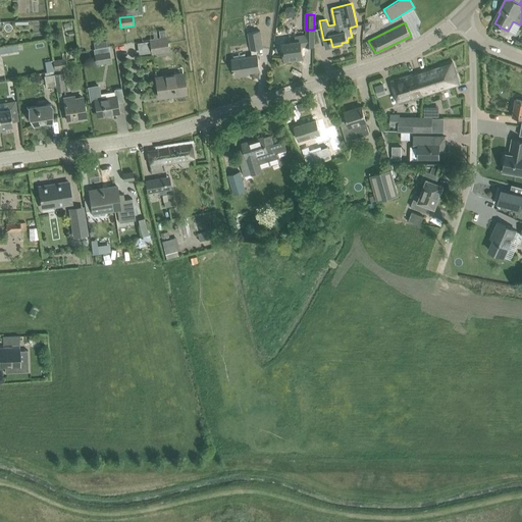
[(260,31),(249,33),(251,50),(263,48),(260,31)]
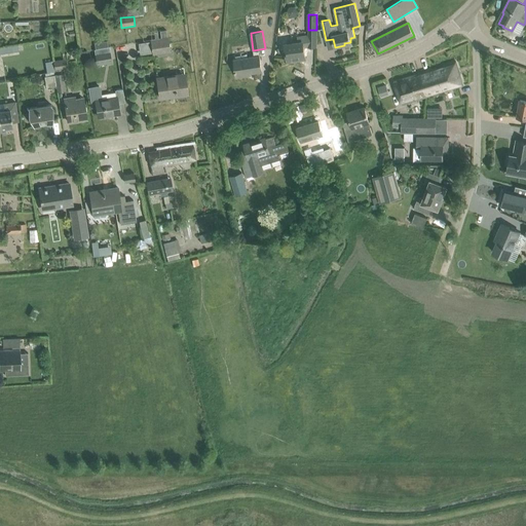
[(297,34),(278,37),(280,52),(286,52),(287,62),(305,59),(304,46),(307,46),(308,46),(307,36),(298,37),(297,34)]
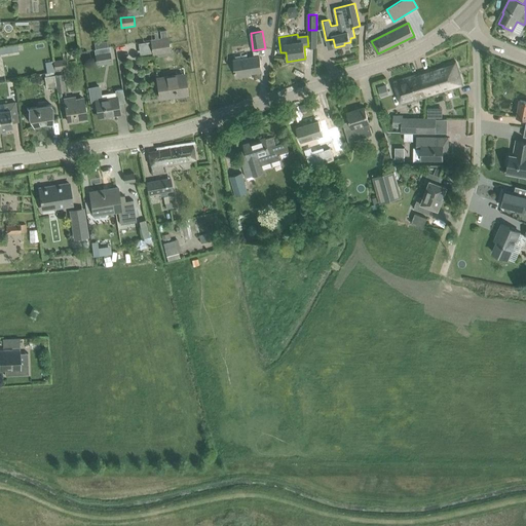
[(167,36),(150,39),(153,54),(171,51),(167,36)]
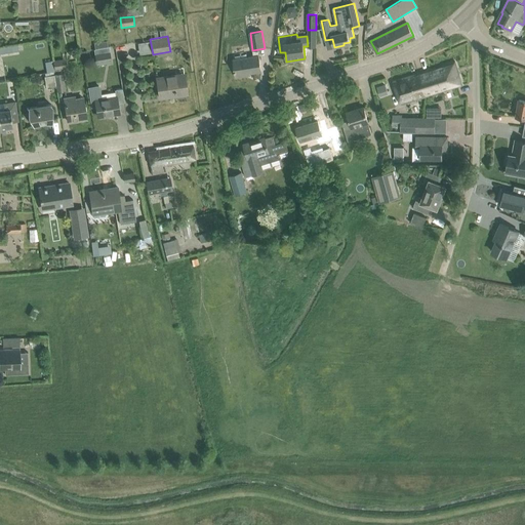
[(109,51),(108,47),(95,49),(96,53),(95,54),(96,64),(111,61),(109,51)]
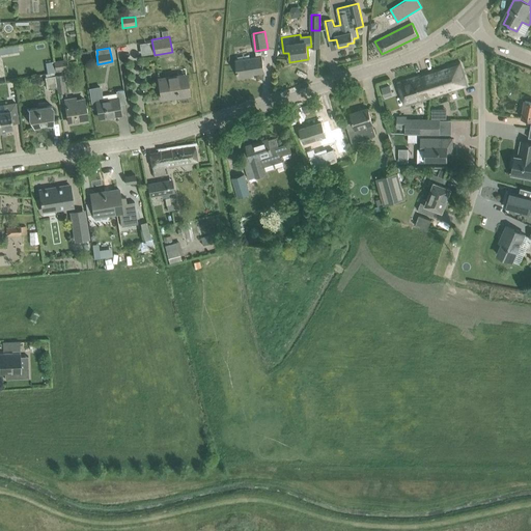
[(262,55),(235,59),(239,78),(249,77),(249,75),(264,72),(262,55)]
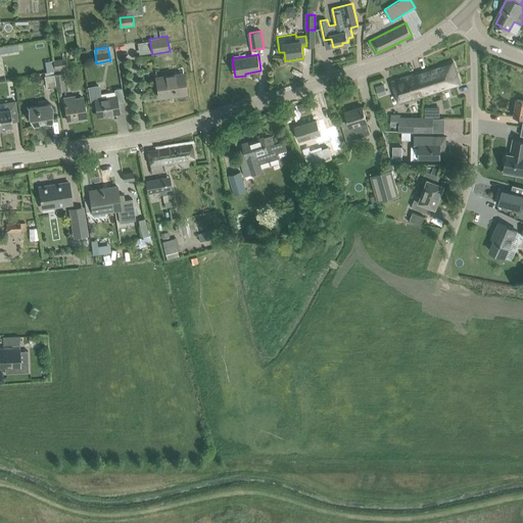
[(63,58),(53,60),(55,67),(64,65),(63,58)]
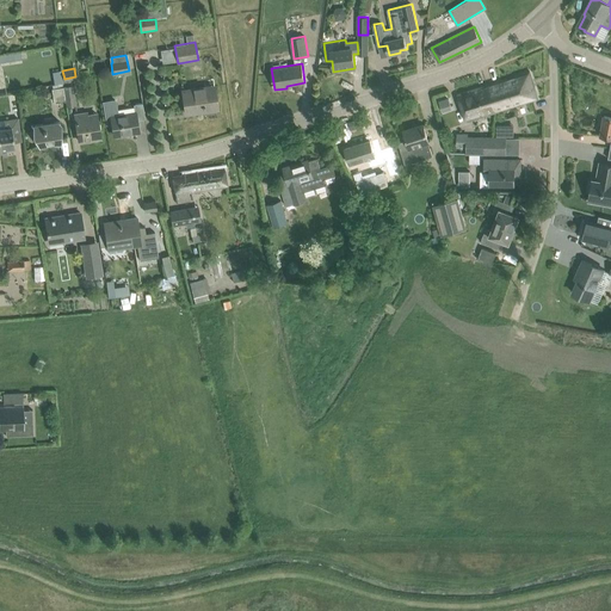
[(487,85),(495,112),(538,99),(530,72),(514,76),(516,79),(508,81),(507,79),(487,85)]
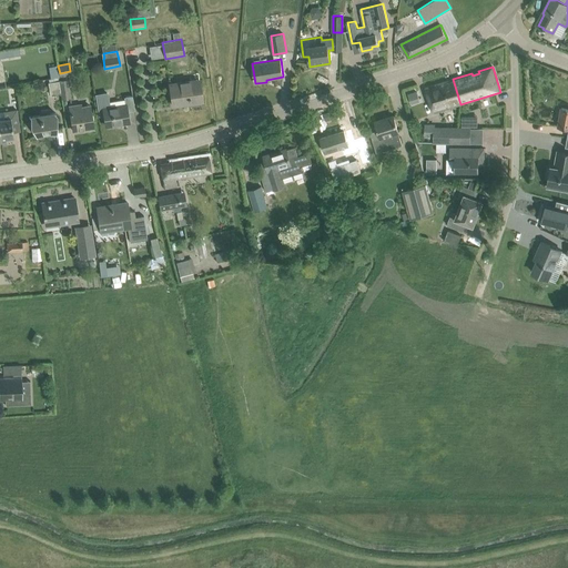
[(59,81),(61,92),(62,98),(71,97),(69,79),(59,81)]
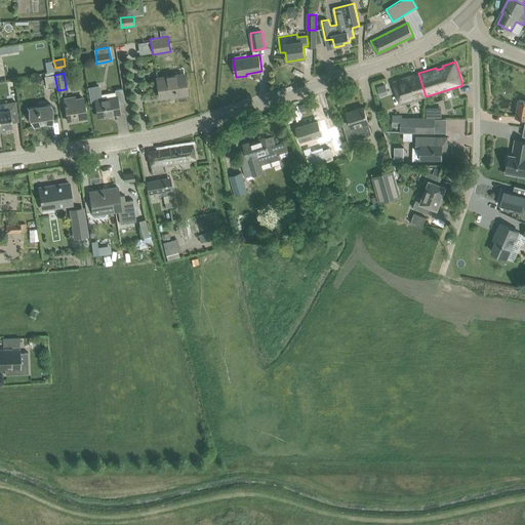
[(400,105),(426,96),(418,73),(393,81),(400,105)]
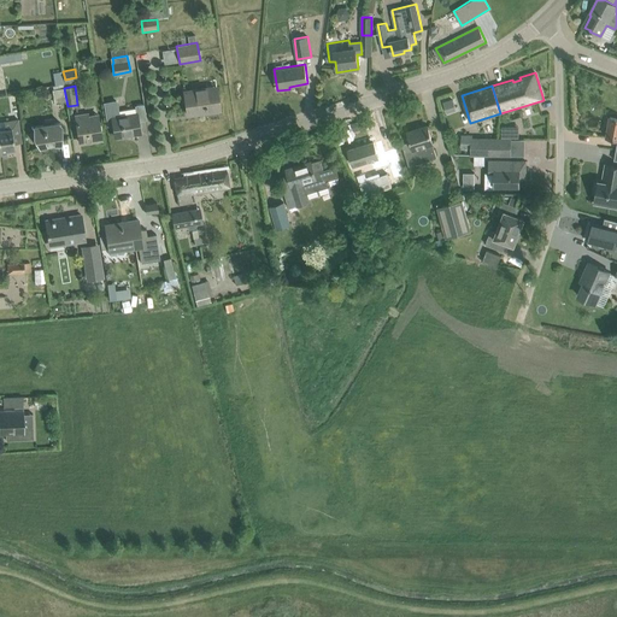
[(221,110),(217,92),(217,87),(184,92),(187,115),(221,110)]
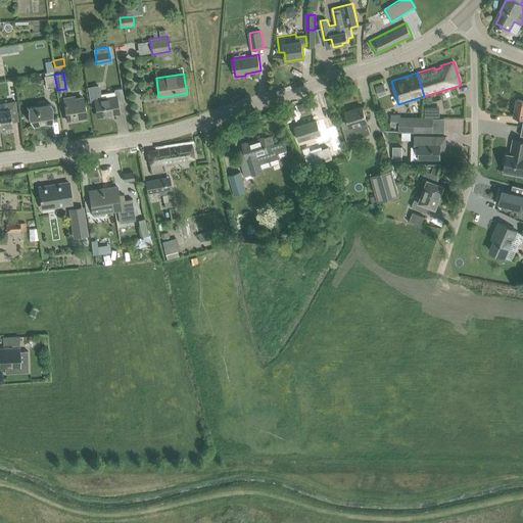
[(54,75),(44,76),(45,81),(46,87),(56,85),(54,75)]
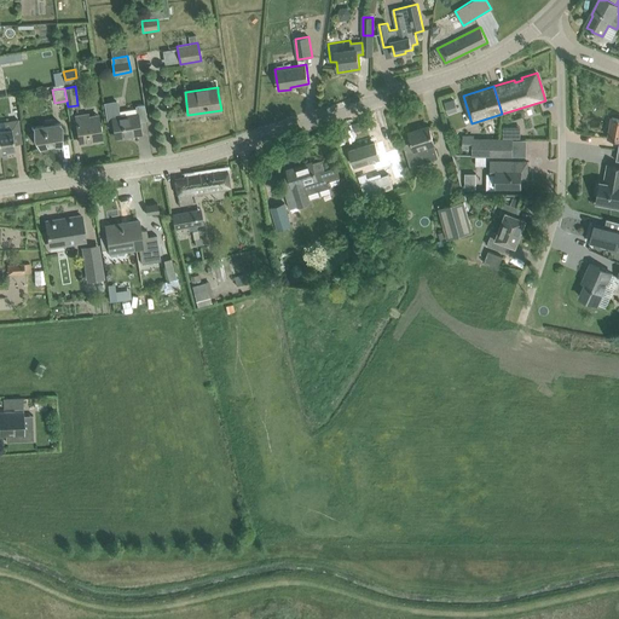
[(116,102),(105,104),(109,126),(114,125),(116,137),(140,133),(139,122),(138,114),(137,114),(120,117),(116,102)]
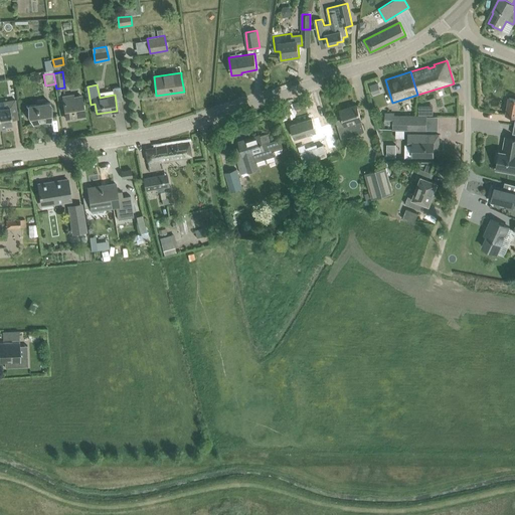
[(73,95),(63,97),(65,109),(66,119),(67,119),(67,118),(72,118),(84,117),(83,107),(81,99),(74,100),(73,95)]
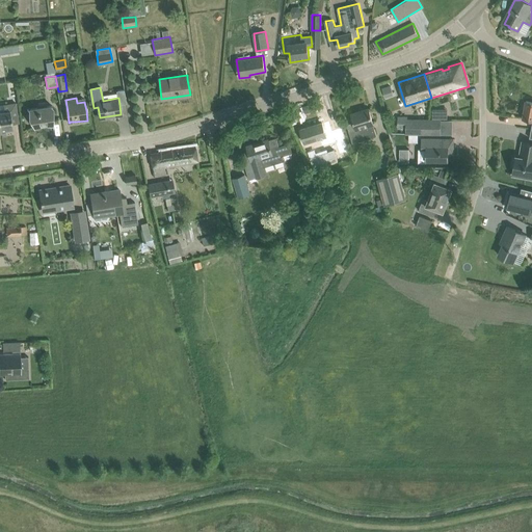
[(531,120),(531,101),(526,101),(523,118),(531,120)]
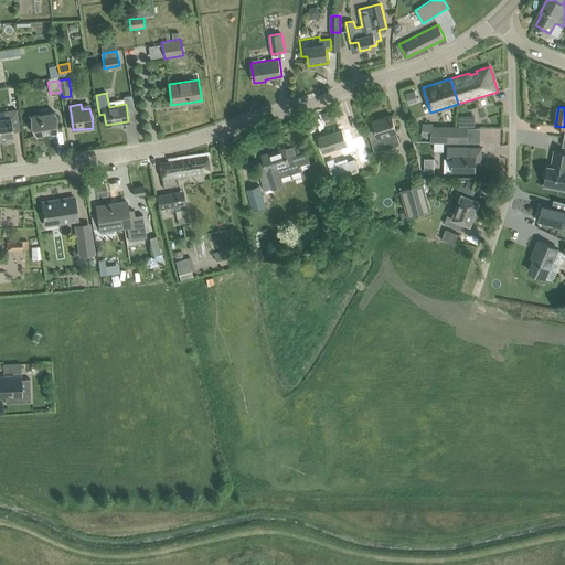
[(40,115),(31,116),(31,125),(32,127),(36,137),(43,134),(50,132),(57,134),(57,123),(57,114),(54,112),(50,113),(48,108),(41,109),(40,115)]
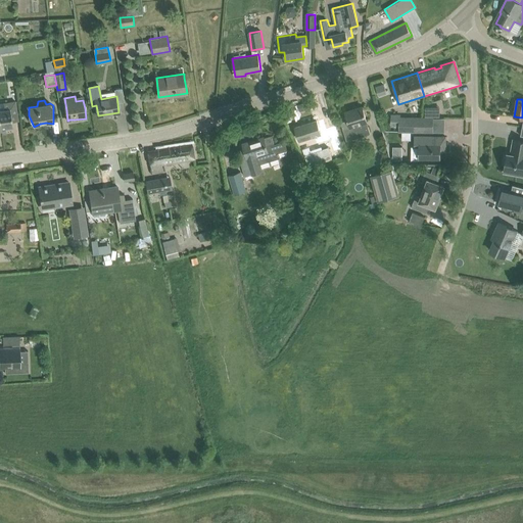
[(0,109),(0,124),(1,132),(6,131),(5,128),(12,127),(12,122),(18,121),(16,110),(15,101),(3,103),(4,109),(0,109)]
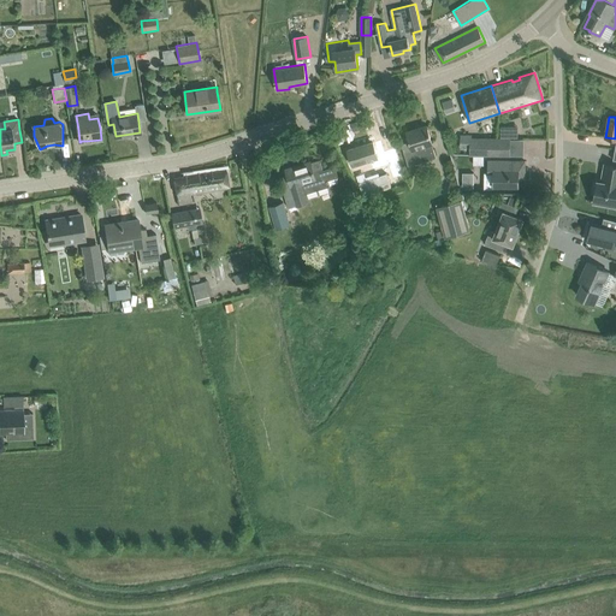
[(436,158),(434,153),(432,143),(427,125),(407,131),(410,141),(401,144),(408,166),(436,158)]
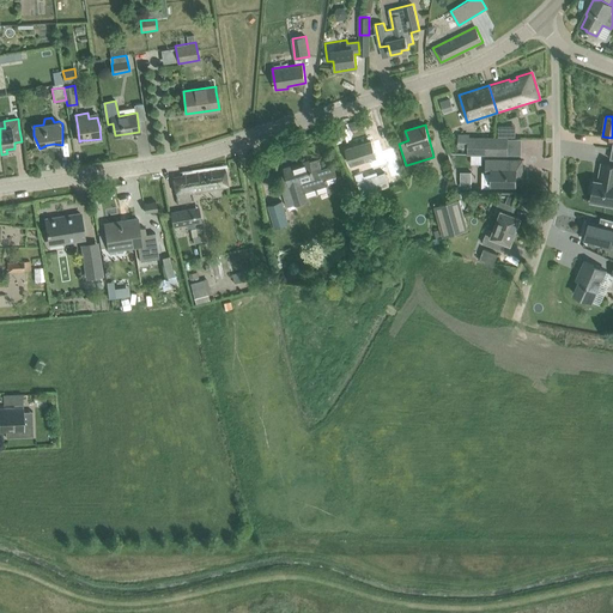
[(462,135),(462,149),(468,149),(468,155),(472,155),(483,155),(487,155),(487,138),(468,138),(468,135),(462,135)]
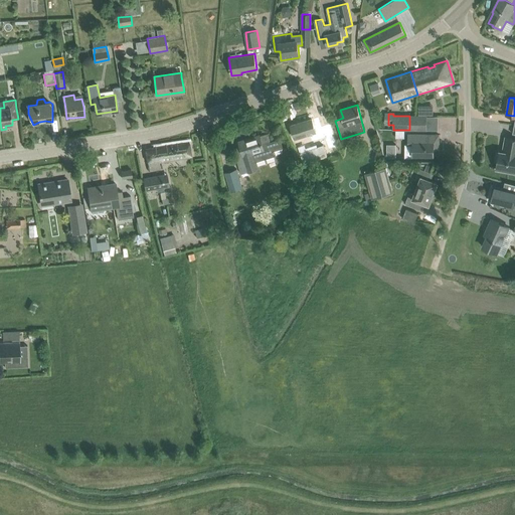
[(425,116),(409,116),(409,130),(425,130),(425,116)]
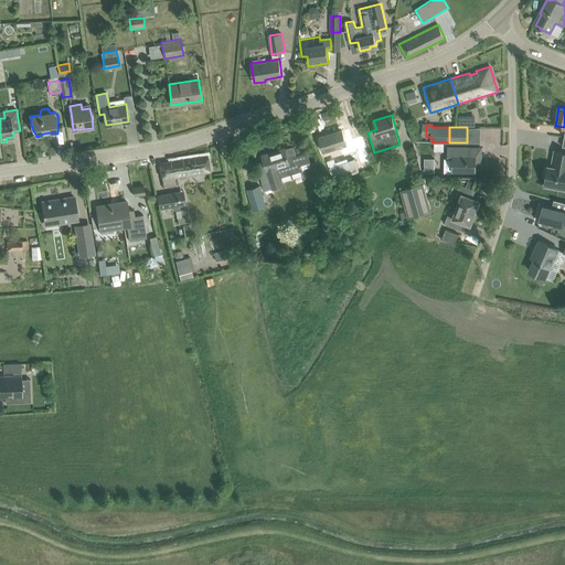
[(342,131),(319,138),(323,151),(338,148),(342,162),(351,159),(347,145),(353,142),(350,135),(344,136),(342,131)]
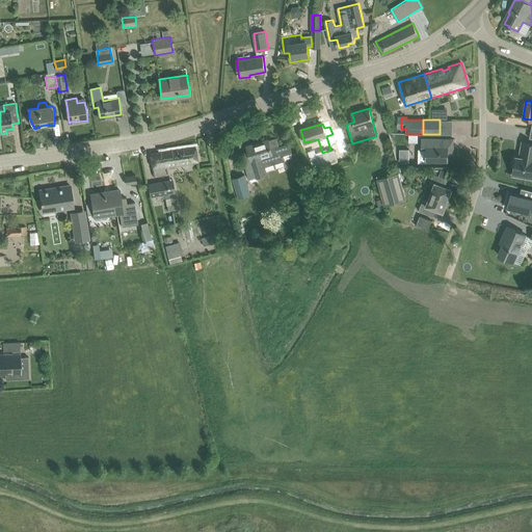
[(339,152),(346,150),(341,134),(335,136),(339,152)]
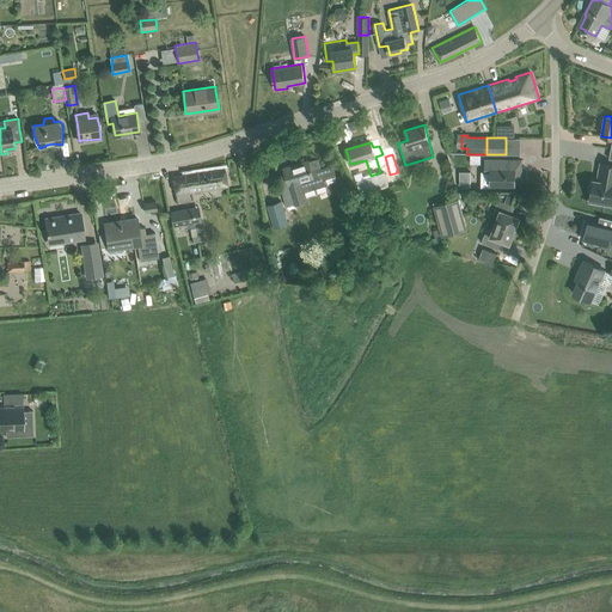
[(471,154),(471,164),(482,164),(482,154),(471,154)]
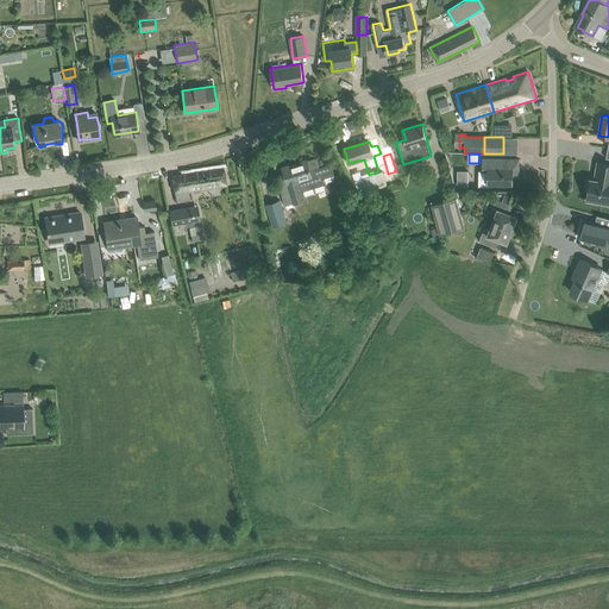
[(284,173),(276,176),(283,201),(293,199),(294,203),(303,200),(305,200),(302,192),(325,184),(322,179),(334,175),(331,163),(320,167),(316,158),(319,157),(307,161),(283,168),(284,173)]
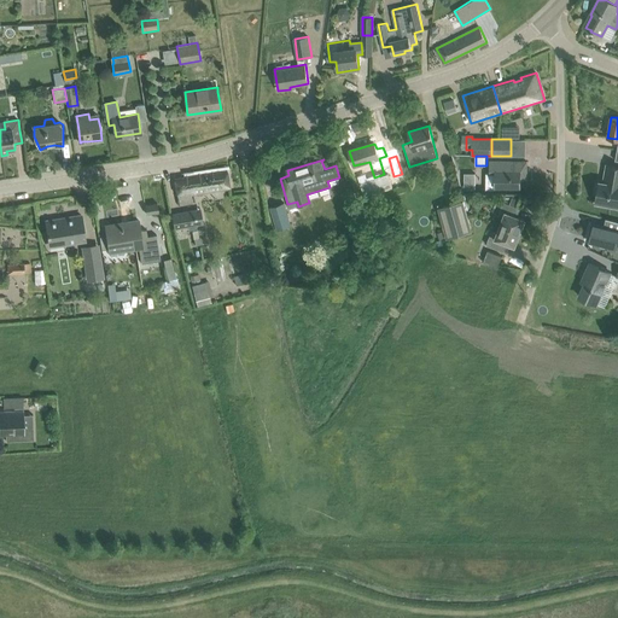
[(526,161),(505,161),(489,161),(489,173),(495,173),(495,187),(520,187),(520,179),(526,179),(526,161)]
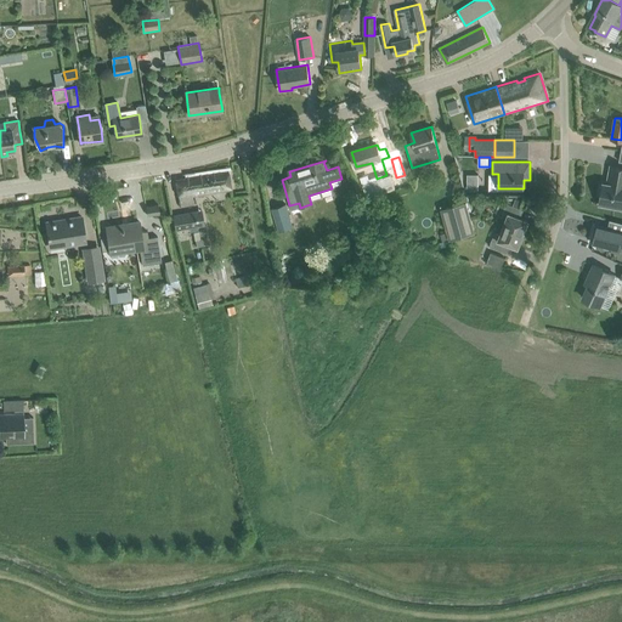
[(621,168),(610,165),(608,180),(609,180),(609,184),(604,182),(603,187),(600,186),(599,196),(600,197),(599,205),(621,209),(621,168)]
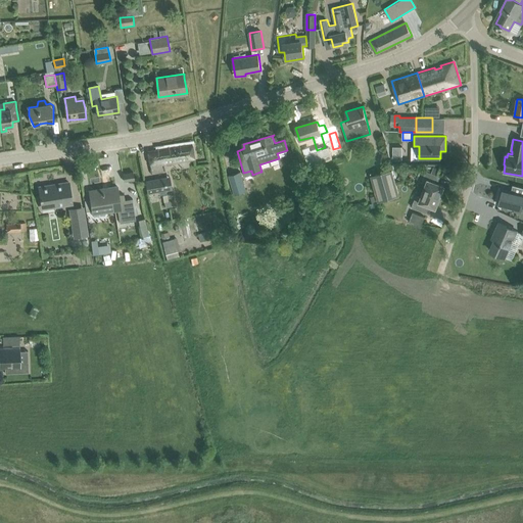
[(155,149),(148,150),(149,161),(150,165),(151,174),(162,173),(161,164),(195,159),(194,153),(192,143),(161,148),(155,149)]
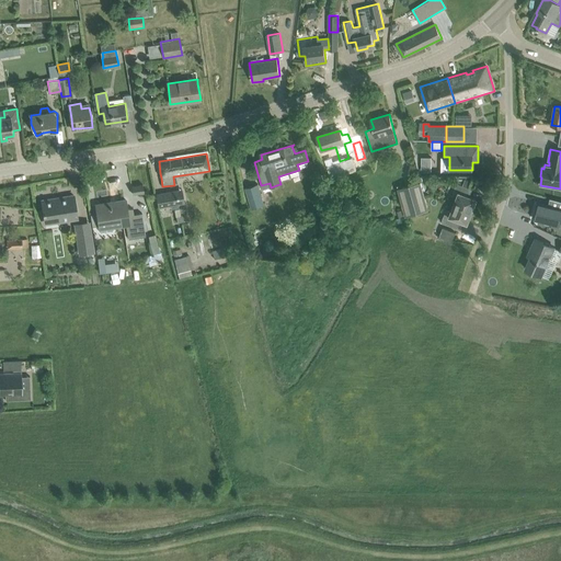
[(431,171),(431,156),(421,157),(421,171),(431,171)]
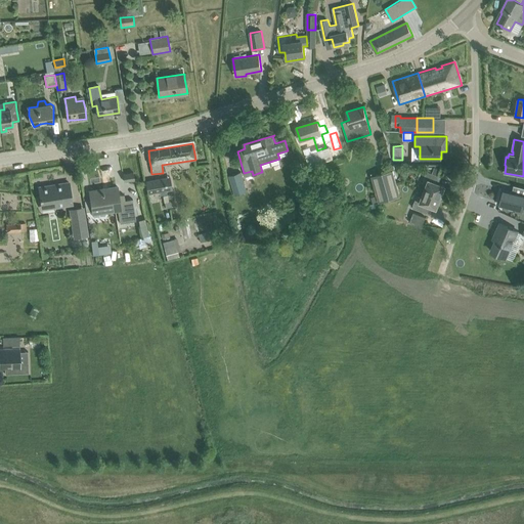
[(344,156),(341,149),(335,151),(337,158),(344,156)]
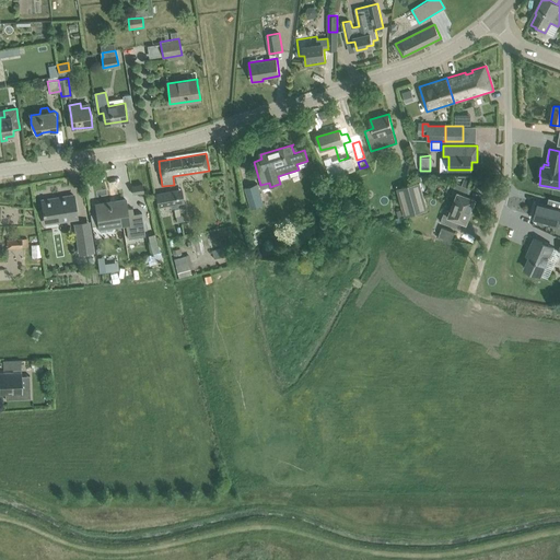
[(428,209),(420,182),(397,188),(403,209),(396,211),(398,217),(405,216),(428,209)]
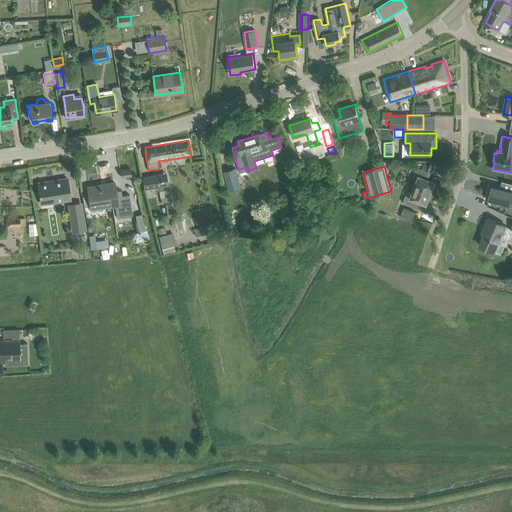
[(235,167),(224,171),(230,190),(241,187),(235,167)]
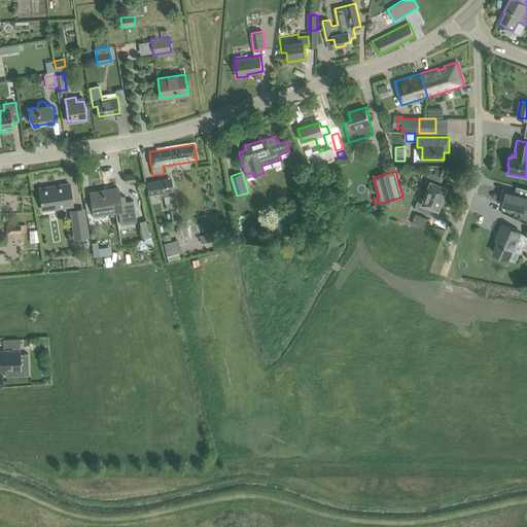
[(426,191),(444,199),(448,187),(437,183),(441,176),(429,172),(424,183),(429,184),(426,191)]
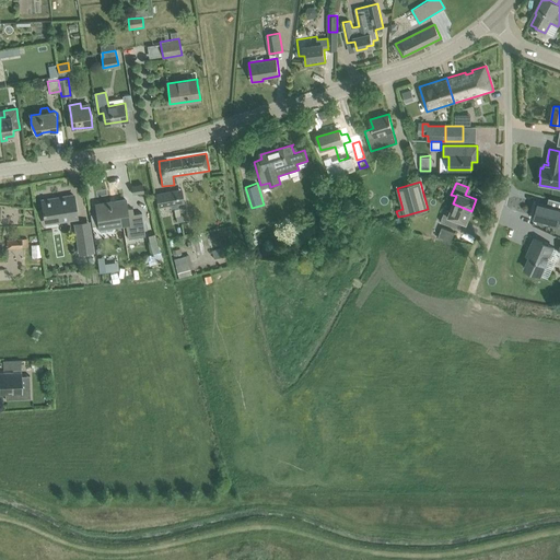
[(144,193),(142,184),(131,186),(132,195),(144,193)]
